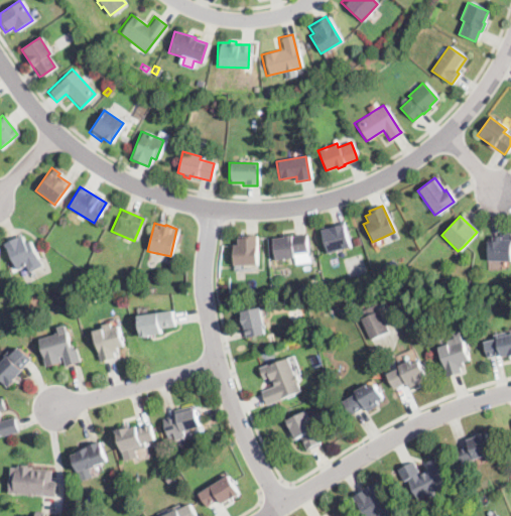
[(326,254),(320,230),(342,224),(348,248),(326,254)]
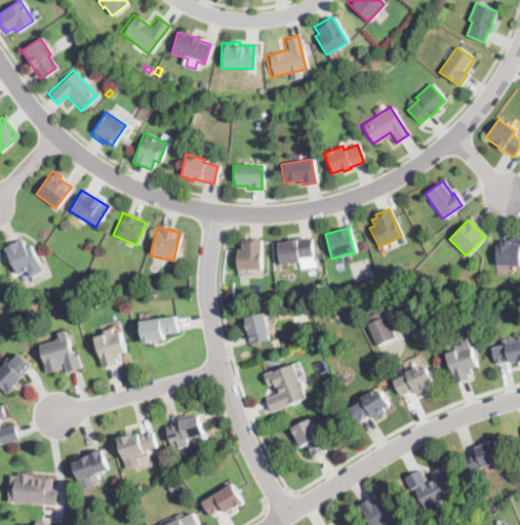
[(512,237),(518,237),(518,266),(494,266),(494,241),(506,241),(506,237),(512,237)]
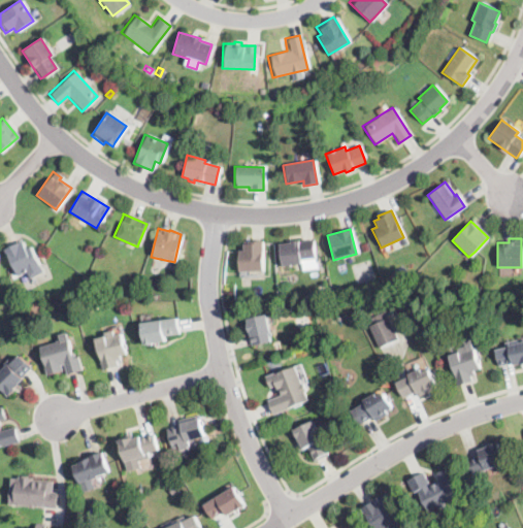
[(236,271),(235,271),(235,250),(240,250),(240,239),(260,239),(260,271),(236,271)]
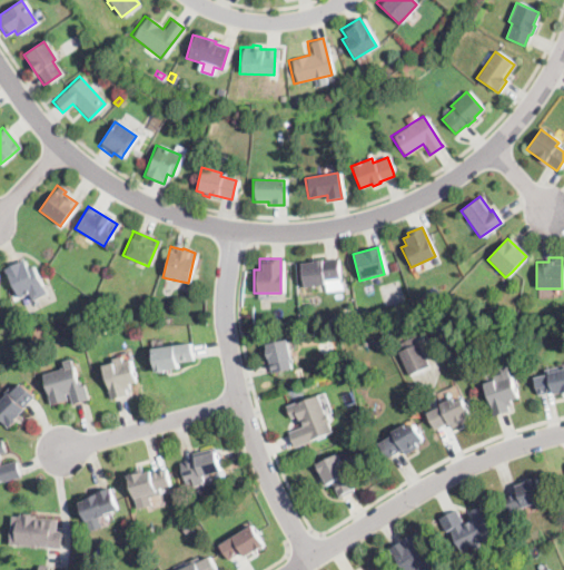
[(335,258),(335,265),(337,278),(322,281),(323,285),(302,288),(298,264),(310,262),(310,261),(319,259),(320,261),(335,258)]
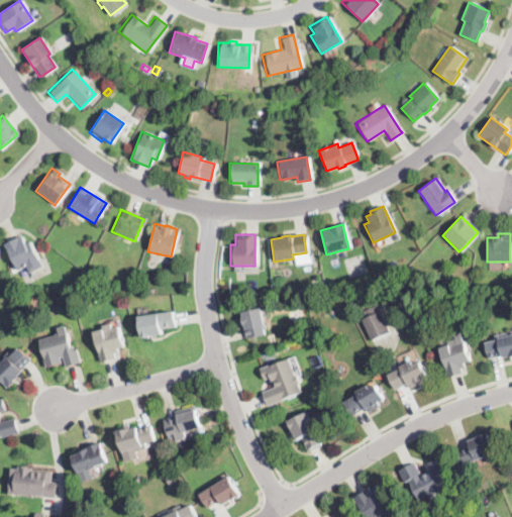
[(18,238),(20,242),(26,239),(35,259),(14,269),(1,242),(16,235),(18,238)]
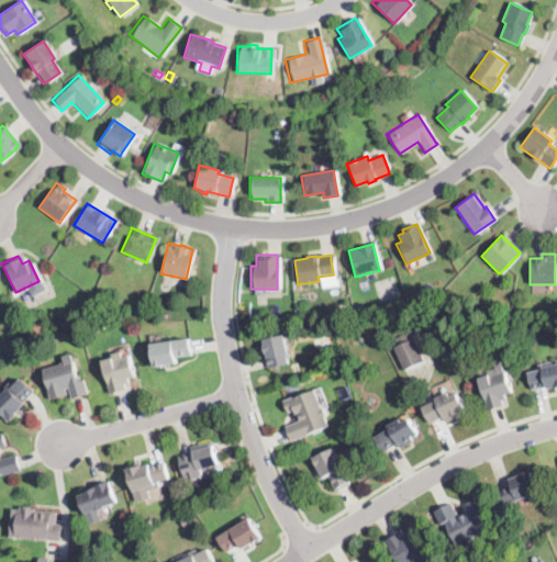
[(402,370),(401,371),(390,347),(394,345),(392,338),(408,332),(421,361),(402,370)]
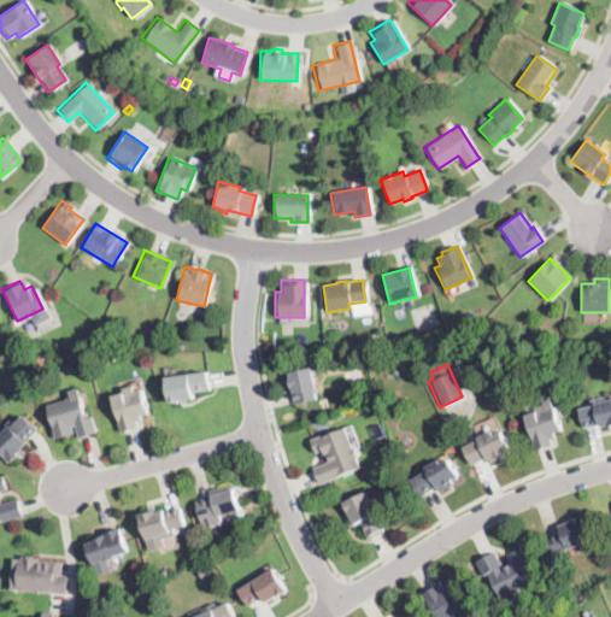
[(313,400),(289,404),(283,370),(309,365),(312,389),(311,389),(313,400)]
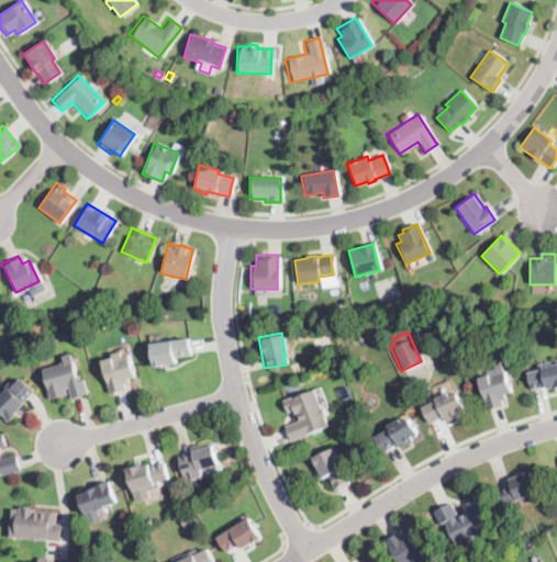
[(155,367),(151,368),(147,344),(187,338),(189,356),(173,358),(173,363),(163,364),(163,366),(155,367)]
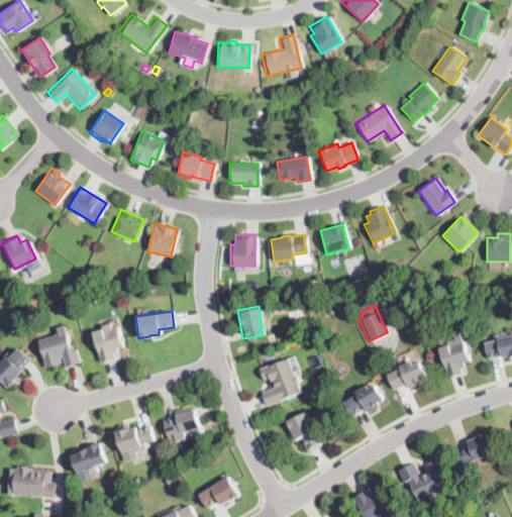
[(109,325),(109,328),(116,326),(122,347),(115,349),(116,352),(112,353),(113,358),(98,364),(96,354),(97,353),(91,332),(101,329),(100,326),(108,323),(109,325)]
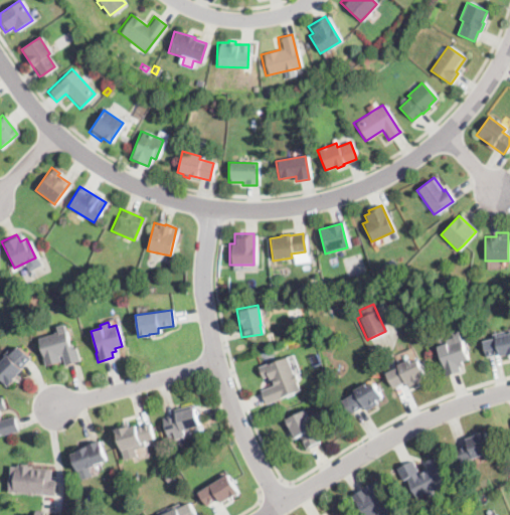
[(65,337),(67,345),(69,344),(71,349),(74,348),(77,361),(62,365),(60,355),(57,356),(59,362),(43,367),(40,357),(42,357),(37,339),(53,334),(52,333),(56,332),(54,327),(62,325),(65,337)]
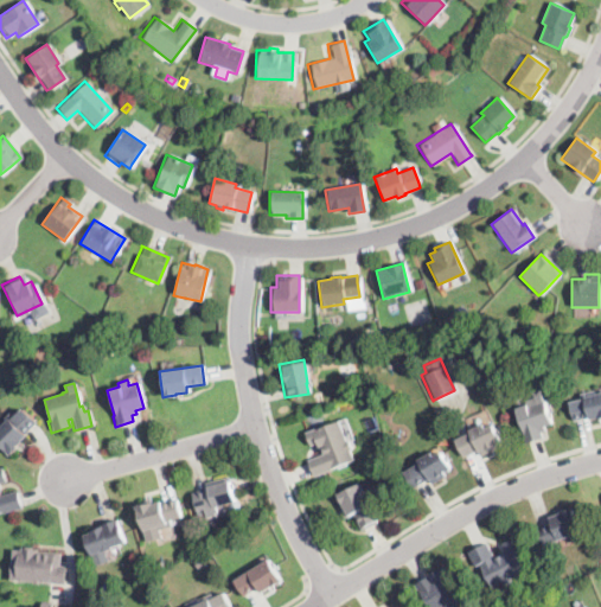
[(525,442),(522,443),(519,435),(520,434),(512,408),(523,404),(522,401),(530,397),(529,391),(538,389),(550,425),(542,427),(543,432),(538,433),(539,438),(525,442)]
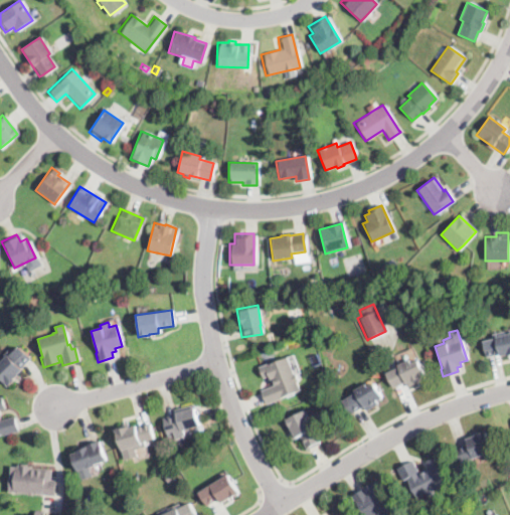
[(501,332),(502,335),(509,333),(509,355),(505,357),(504,355),(497,356),(496,354),(483,356),(480,341),(490,339),(489,334),(501,332)]
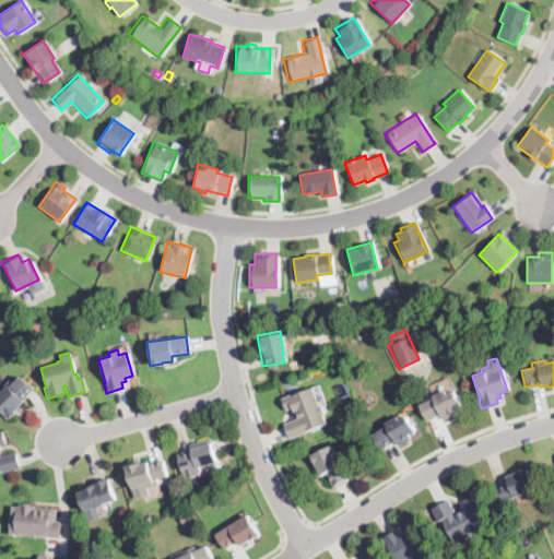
[(26,385),(31,389),(21,400),(22,401),(16,406),(18,407),(13,412),(14,413),(6,420),(0,415),(0,391),(7,385),(8,387),(18,376),(26,385)]
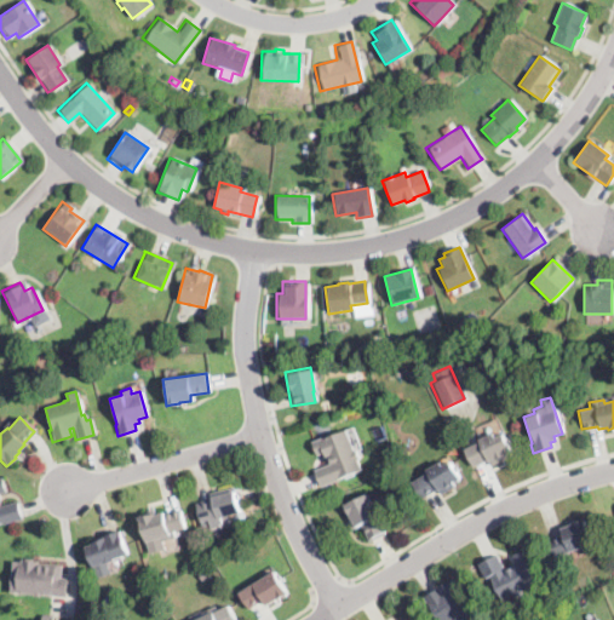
[(344,432),(351,451),(353,451),(356,459),(355,460),(359,471),(316,486),(311,470),(327,464),(326,459),(323,460),(321,453),(314,457),(308,442),(317,438),(319,440),(343,430),(344,432)]
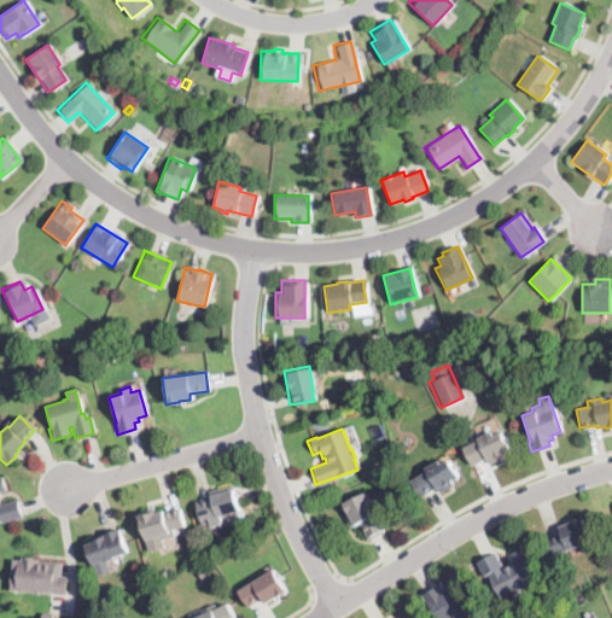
[(489,432),(491,437),(500,433),(510,454),(485,464),(483,459),(467,466),(462,454),(460,449),(476,442),(474,438),(489,432)]
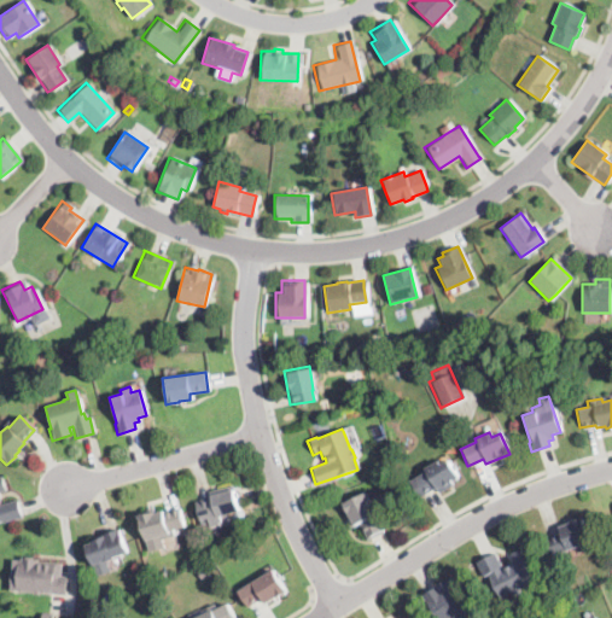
[(447,462),(455,477),(448,482),(449,483),(442,488),(441,487),(435,490),(433,488),(417,497),(408,483),(408,482),(424,472),(423,468),(435,461),(438,466),(446,461),(447,462)]
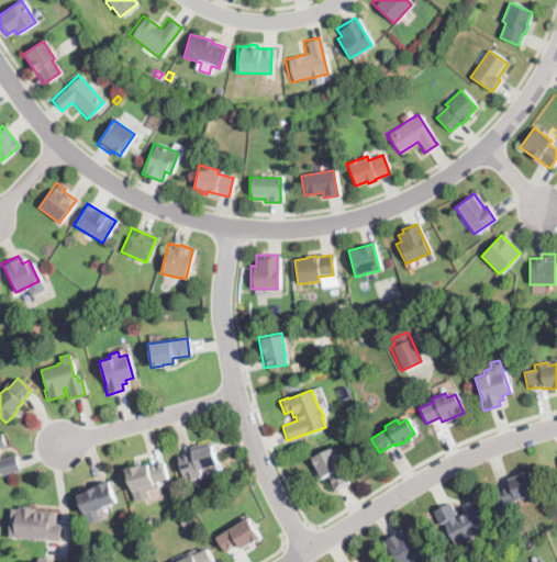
[(0,458),(12,454),(17,471),(1,475),(1,474),(0,474),(0,438),(2,447),(0,447),(0,458)]
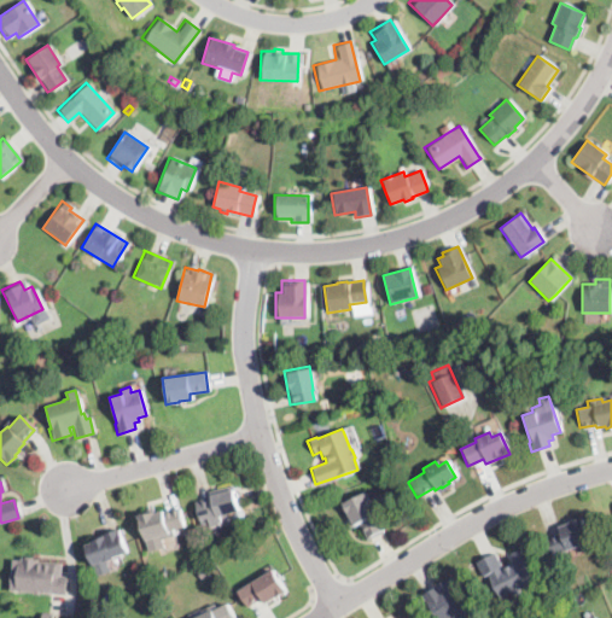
[(226,524),(216,526),(216,525),(198,530),(191,502),(208,497),(207,493),(229,487),(235,512),(223,514),(226,524)]
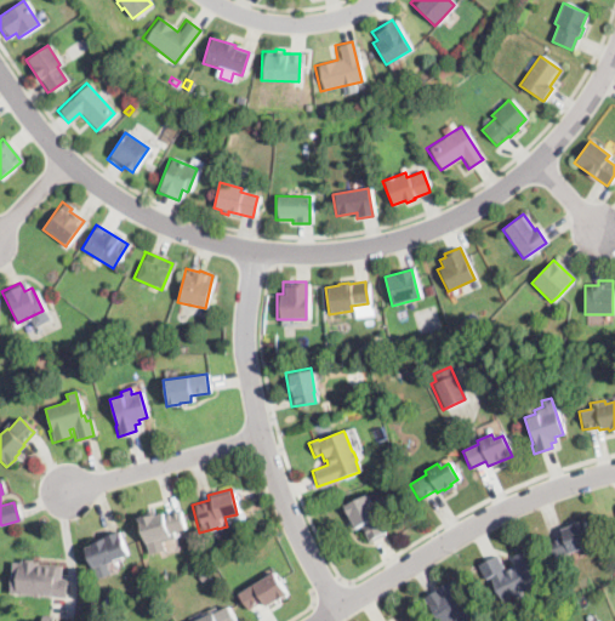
[(376,518),(381,528),(383,533),(366,541),(358,525),(349,530),(347,527),(342,518),(345,517),(341,510),(366,496),(376,517),(375,517),(376,518)]
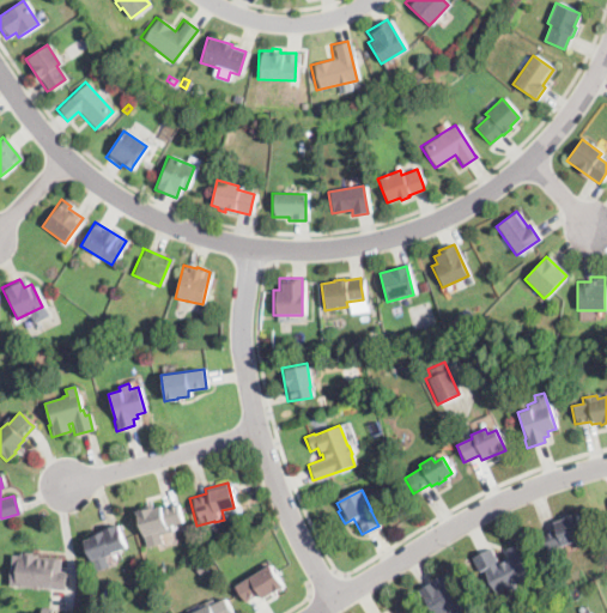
[(175,504),(176,510),(181,523),(169,526),(170,532),(157,536),(155,532),(141,536),(133,511),(144,508),(145,510),(151,508),(151,509),(159,507),(159,509),(175,504)]
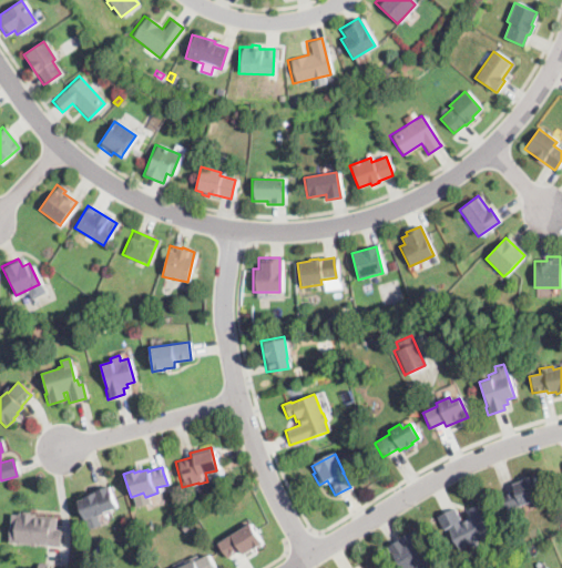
[(518,506),(503,511),(498,495),(512,489),(511,484),(531,476),(540,498),(518,506)]
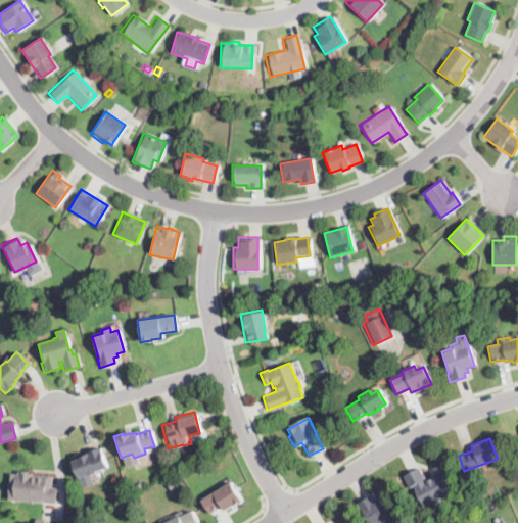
[(100,454),(101,455),(105,468),(93,472),(94,473),(86,476),(85,475),(76,478),(69,462),(76,460),(75,459),(88,455),(87,453),(99,448),(100,454)]
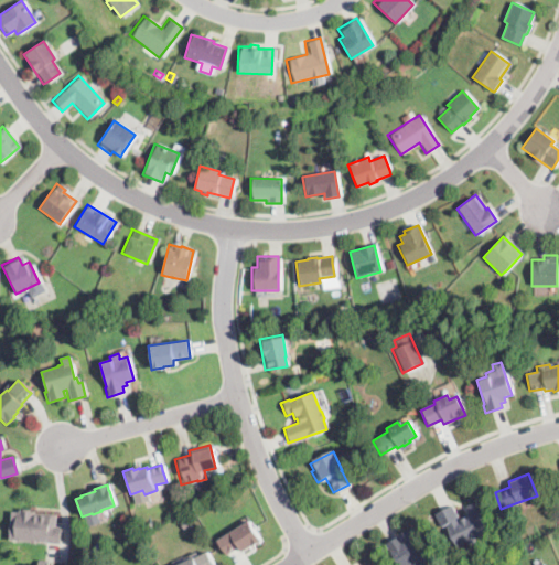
[(192,510),(183,512),(180,498),(189,496),(192,510)]
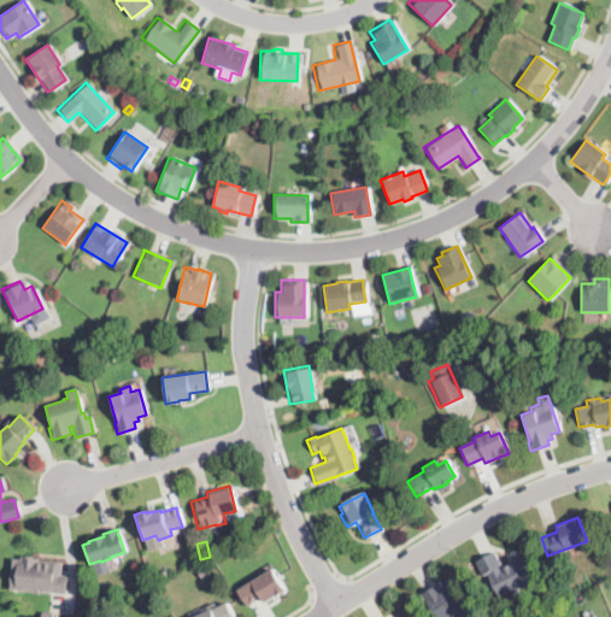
[(529,565),(530,568),(535,577),(516,588),(517,591),(507,595),(506,593),(497,599),(483,574),(479,576),(473,564),(492,553),(500,568),(504,565),(503,564),(509,560),(505,553),(520,546),(529,565)]
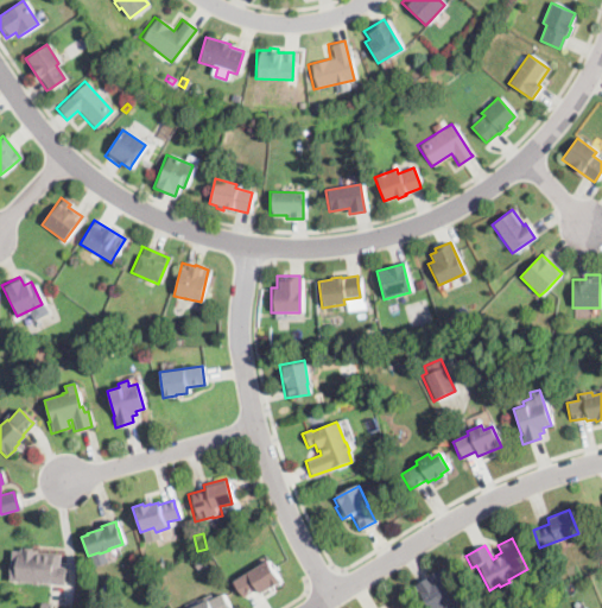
[(35,551),(35,553),(57,555),(57,567),(63,568),(62,586),(37,583),(37,586),(30,584),(30,583),(7,582),(8,571),(7,571),(7,564),(10,565),(10,551),(19,551),(19,548),(27,549),(27,550),(35,551)]
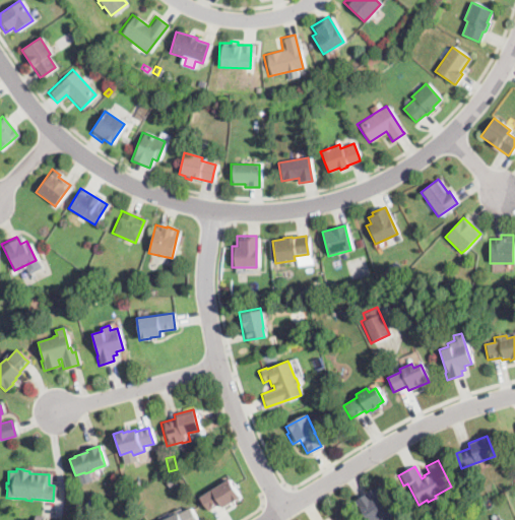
[(172,484),(167,488),(163,481),(170,477),(173,484),(172,484)]
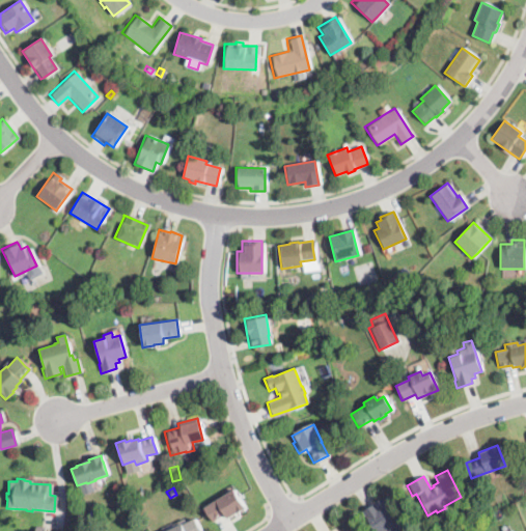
[(237,512),(236,513),(225,520),(222,514),(210,523),(201,509),(232,490),(244,508),(237,512)]
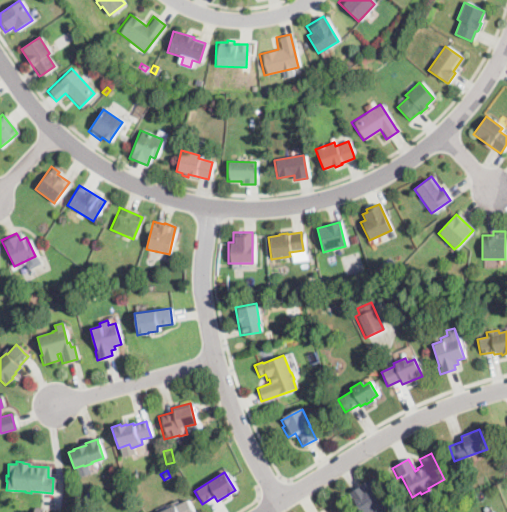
[(120,485),(112,487),(110,481),(118,478),(120,485)]
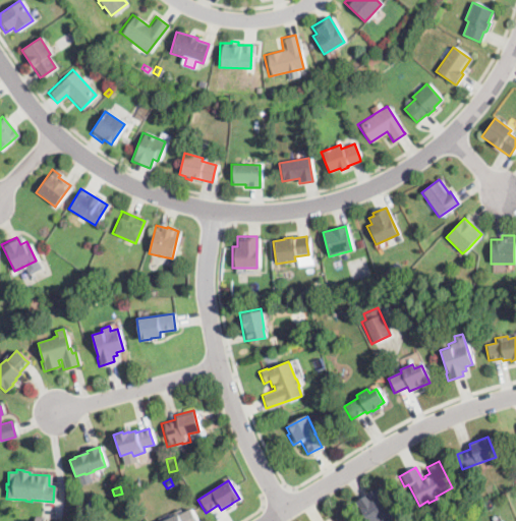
[(380,489),(380,490),(382,490),(395,514),(388,518),(390,520),(388,520),(364,520),(354,501),(365,495),(366,497),(369,495),(367,491),(378,486),(380,489)]
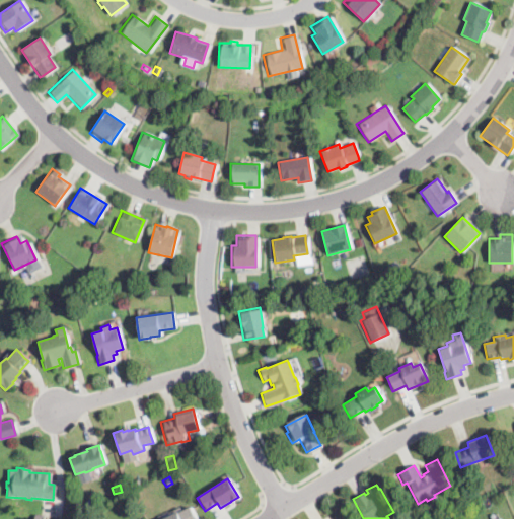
[(190,508),(195,518),(161,518),(166,517),(165,515),(177,509),(178,512),(189,507),(190,508)]
